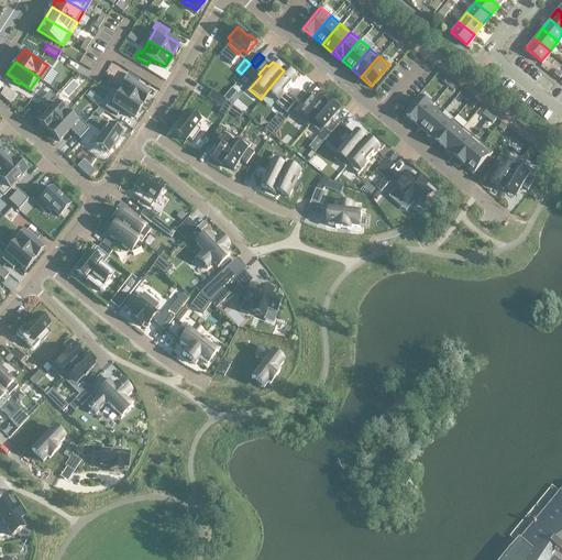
[(296,78),(285,68),(284,70),(267,90),(277,98),(275,101),(286,110),(295,100),(290,96),(289,96),(285,92),(296,78)]
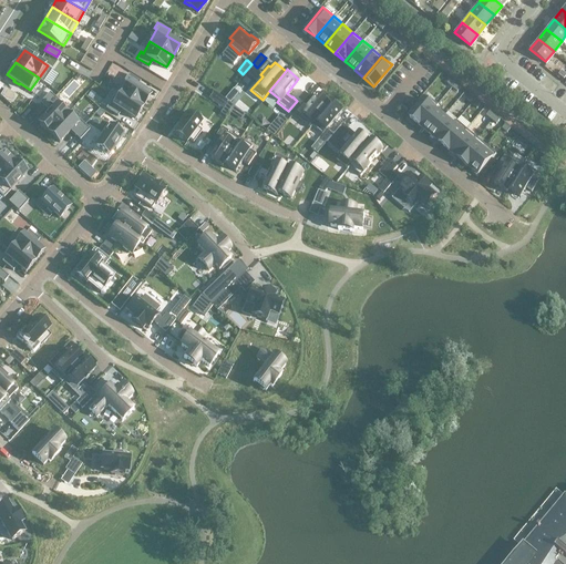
[(127,72),(116,90),(142,105),(150,94),(135,85),(140,80),(127,72)]
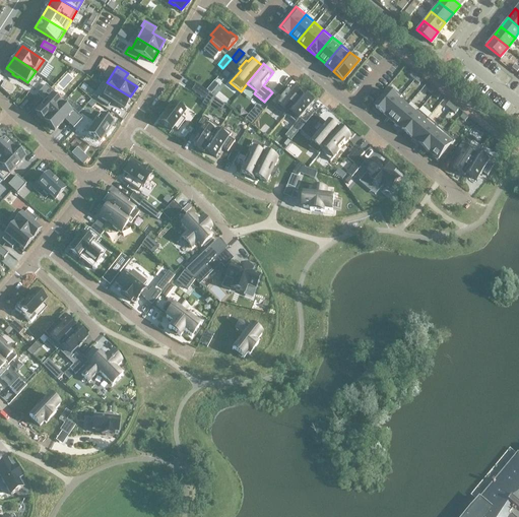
[(4,79),(0,85),(9,93),(14,86),(4,79)]
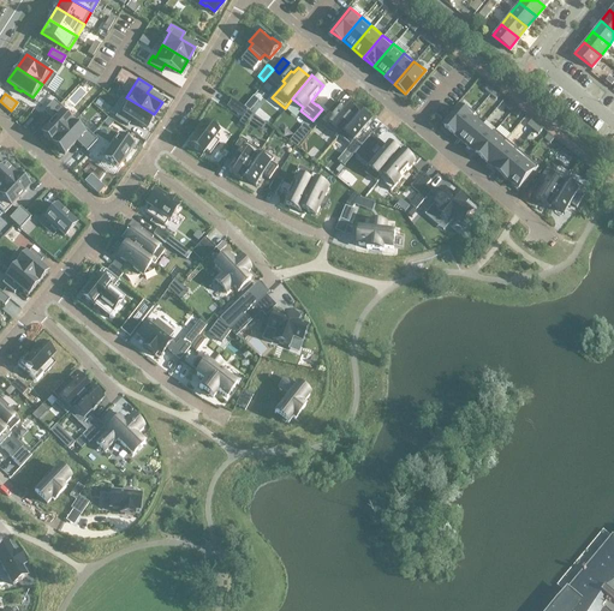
[(244,105),(243,105),(246,107),(246,108),(249,109),(258,99),(252,94),(244,105)]
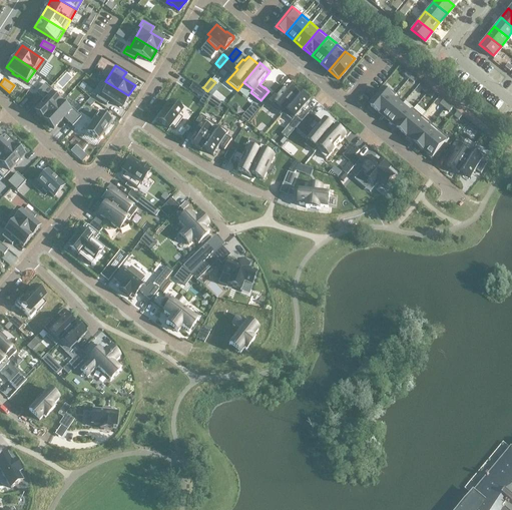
[(276,78),(268,87),(273,91),(280,82),(278,80),(276,78)]
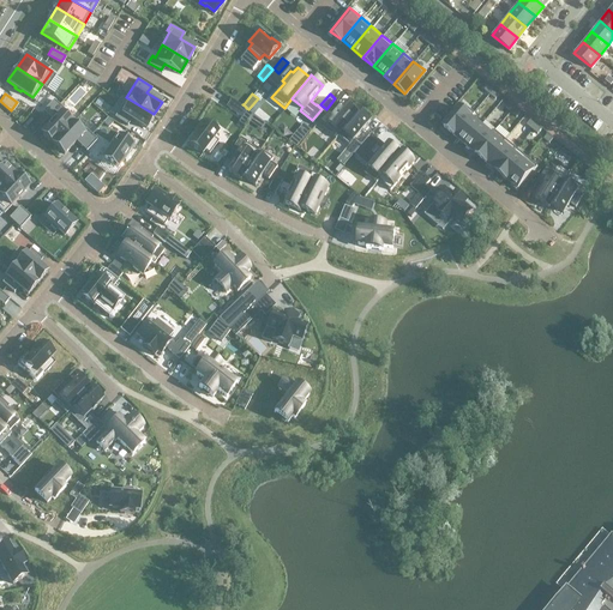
[(230,96),(226,104),(241,115),(246,108),(246,107),(242,104),(230,96)]
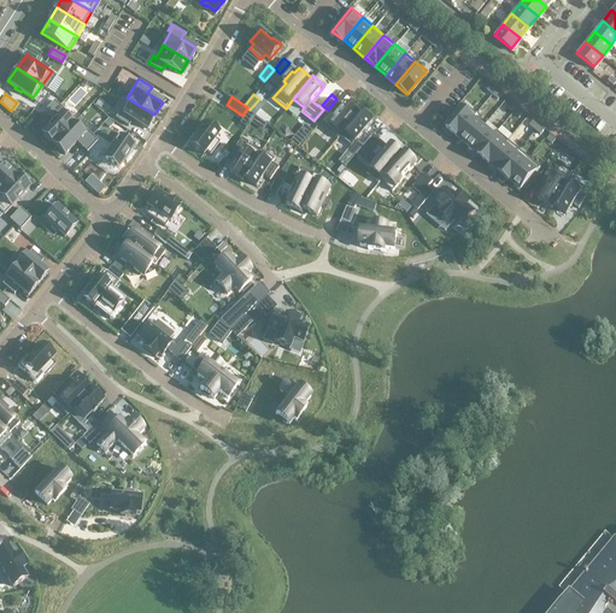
[(53,98),(44,110),(48,115),(58,102),(53,98)]
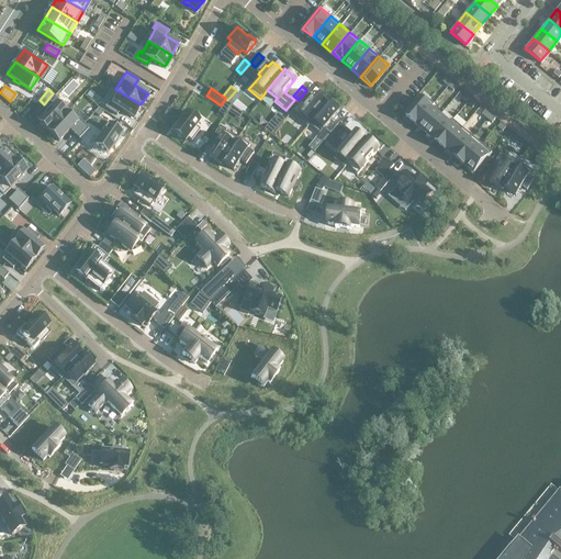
[(115,89),(104,105),(115,113),(120,108),(133,115),(141,104),(115,89)]
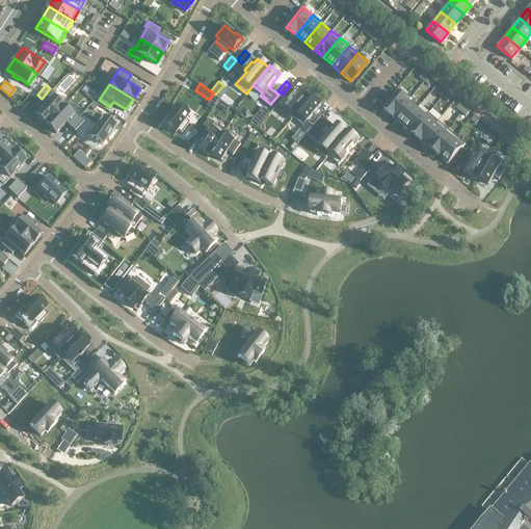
[(284,94),(276,103),(281,107),(280,109),(290,118),(292,116),(308,96),(297,87),(289,98),(284,94)]
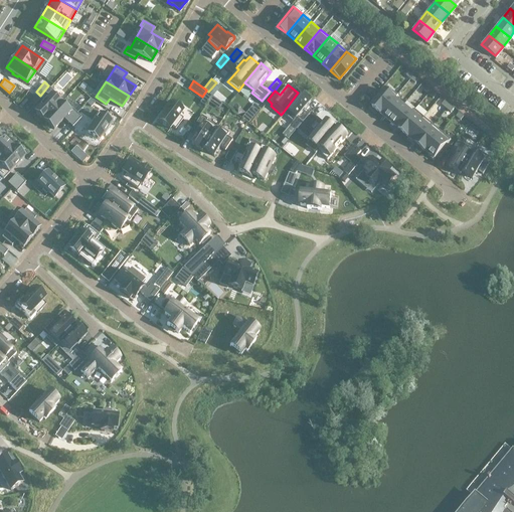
[(44,100),(34,110),(44,119),(62,99),(48,86),(40,96),(44,100)]
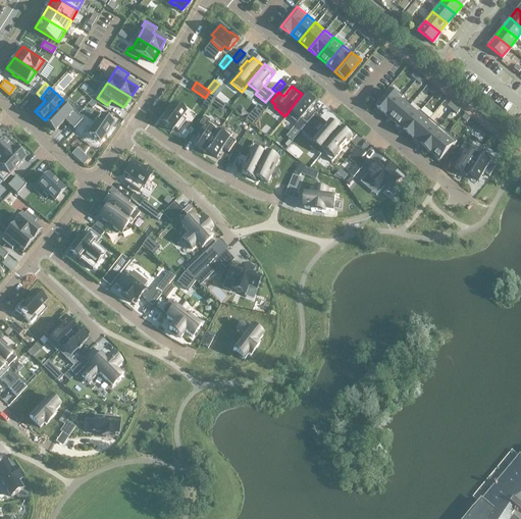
[(393,87),(376,106),(385,114),(402,94),(393,87)]
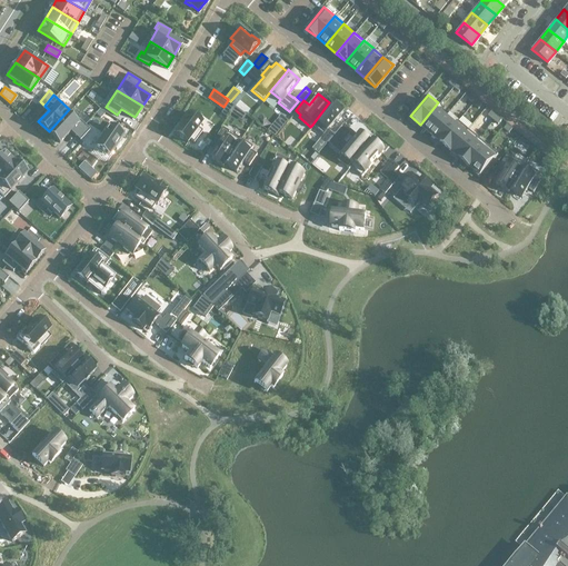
[(221,111),(226,116),(233,105),(228,100),(221,111)]
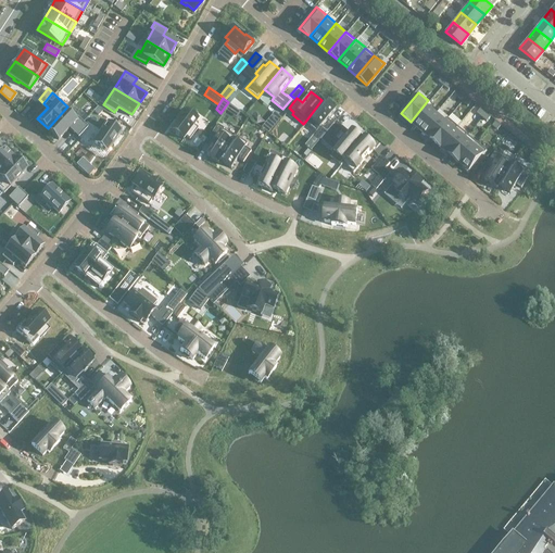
[(322,100),(305,122),(316,130),(313,134),(317,138),(326,128),(322,124),(335,108),(323,99),(322,100)]
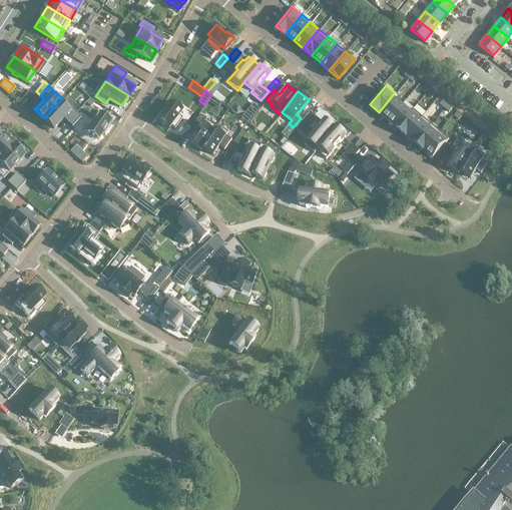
[(395,92),(379,112),(388,119),(401,103),(392,96),(396,93),(395,92)]
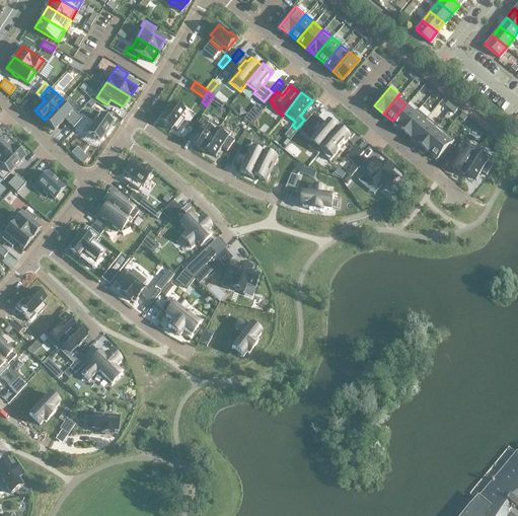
[(63,99),(45,120),(54,128),(64,118),(68,122),(77,113),(63,99)]
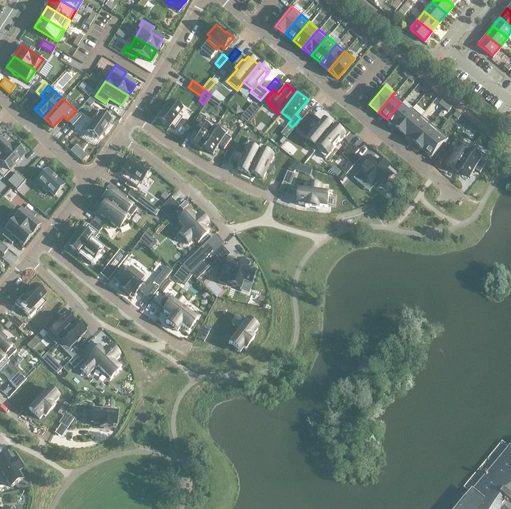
[(168,101),(163,108),(164,108),(157,119),(168,127),(169,124),(173,127),(181,116),(177,113),(181,108),(170,101),(169,101),(168,101)]
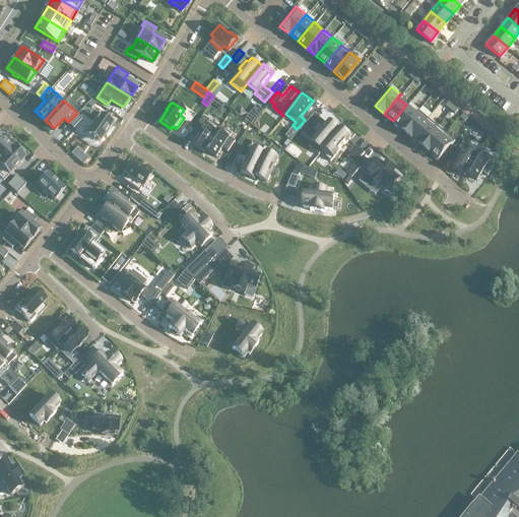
[(406,105),(393,121),(402,128),(415,113),(406,105)]
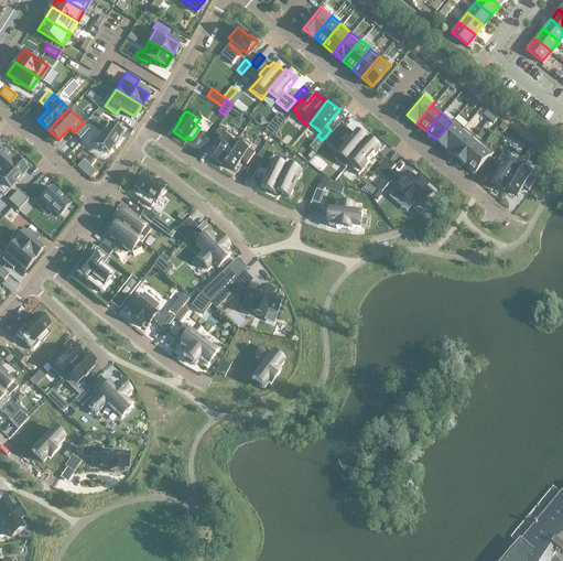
[(110,120),(95,143),(108,152),(112,144),(115,146),(118,140),(117,139),(123,129),(110,120)]
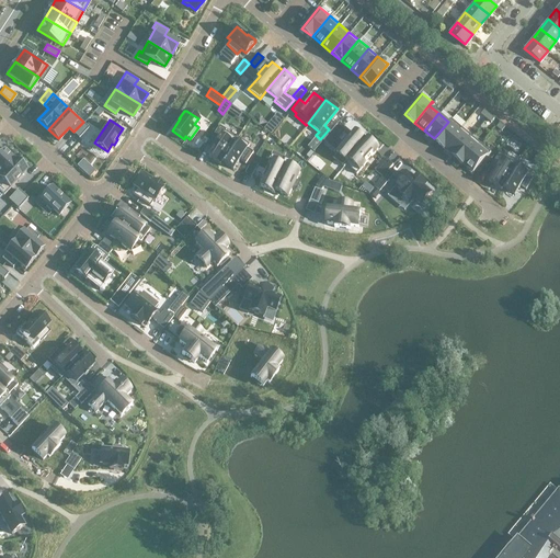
[(339,121),(330,131),(335,135),(343,125),(339,121)]
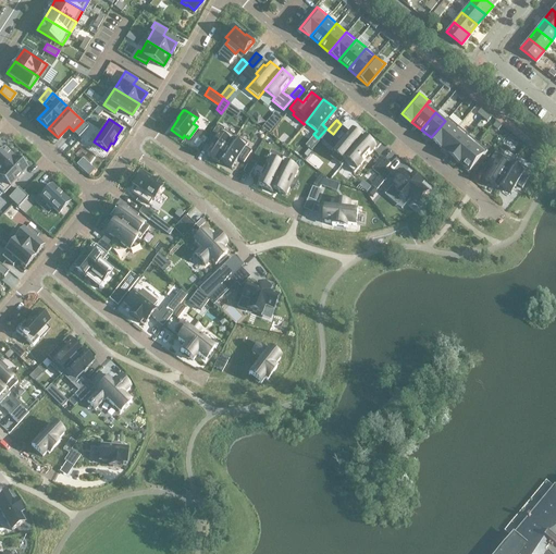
[(83,121),(73,131),(77,135),(87,125),(83,121)]
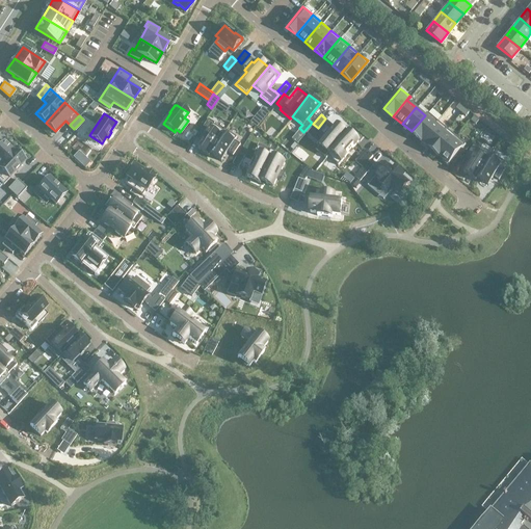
[(412,131),(420,139),(420,138),(433,123),(425,115),(412,131)]
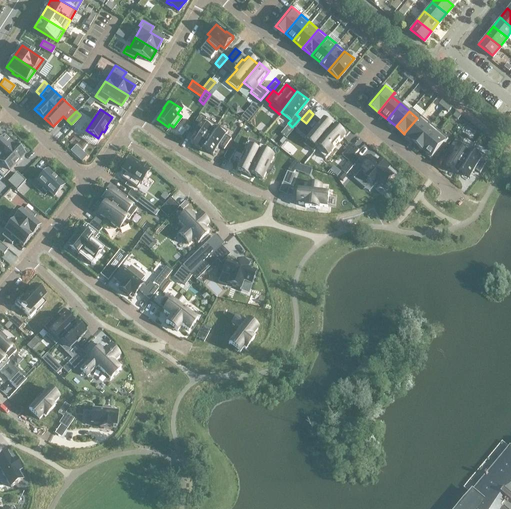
[(202,146),(215,125),(206,119),(205,118),(206,117),(200,113),(193,124),(198,127),(193,136),(189,141),(200,149),(202,146)]
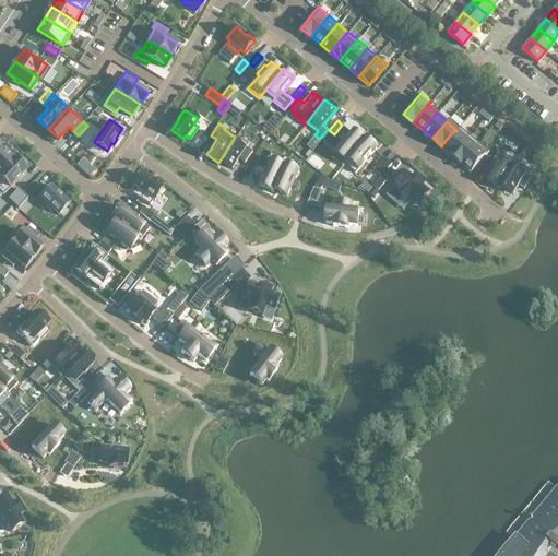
[(352,129),(331,155),(342,164),(344,163),(363,139),(352,129)]
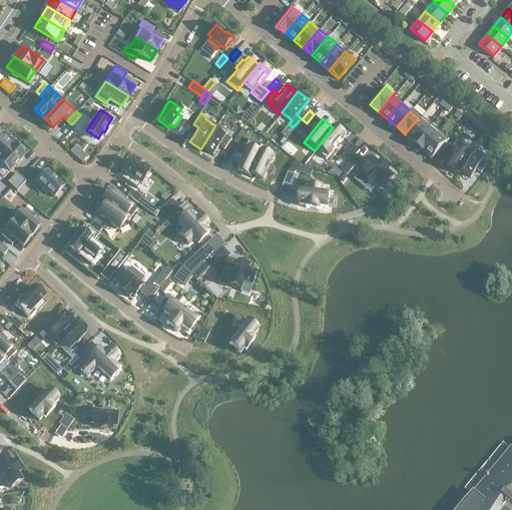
[(418,118),(405,133),(414,141),(430,122),(430,121),(427,125),(418,118)]
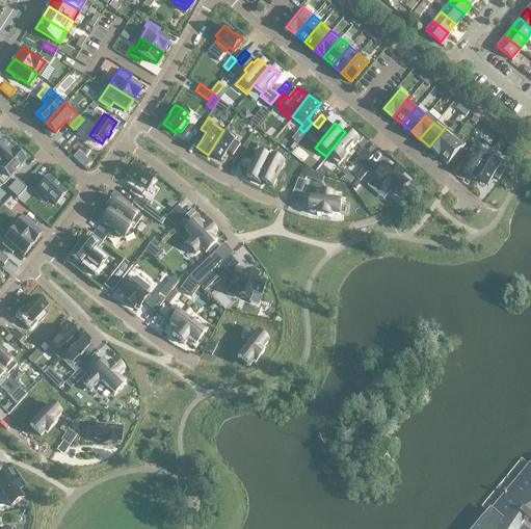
[(429,147),(439,154),(455,134),(446,127),(429,147)]
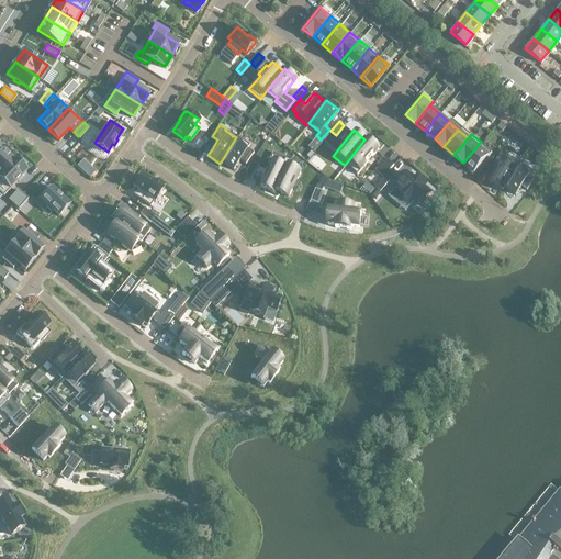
[(248,158),(254,151),(247,147),(249,144),(237,135),(236,137),(222,160),(233,168),(239,159),(245,163),(248,158)]
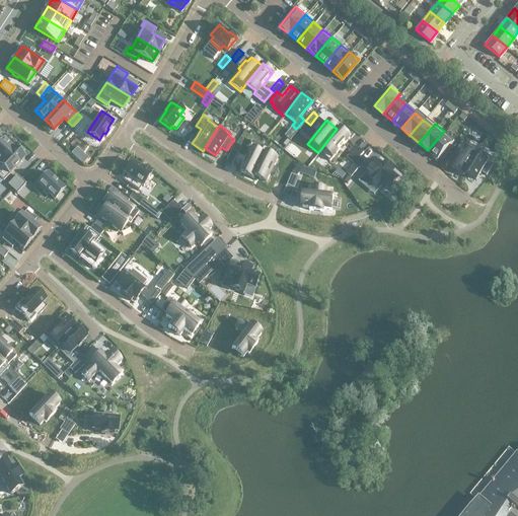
[(337,129),(319,151),(329,159),(349,136),(339,127),(337,129)]
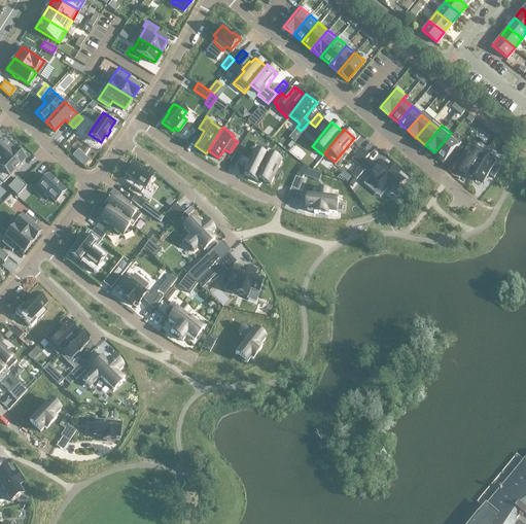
[(451,133),(434,152),(439,155),(437,158),(442,161),(443,160),(444,161),(460,141),(451,133)]
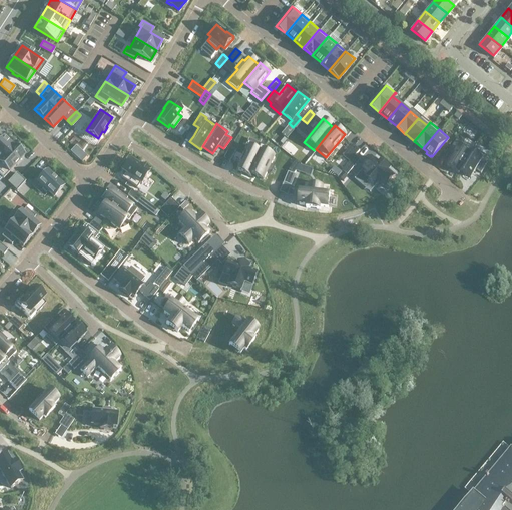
[(0,158),(13,145),(3,136),(0,139),(0,158)]
